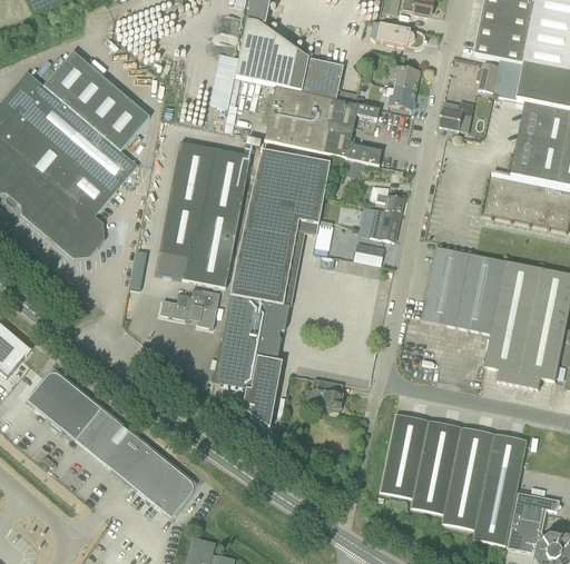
[(384,0),(383,11),(396,13),(399,0),(384,0)]
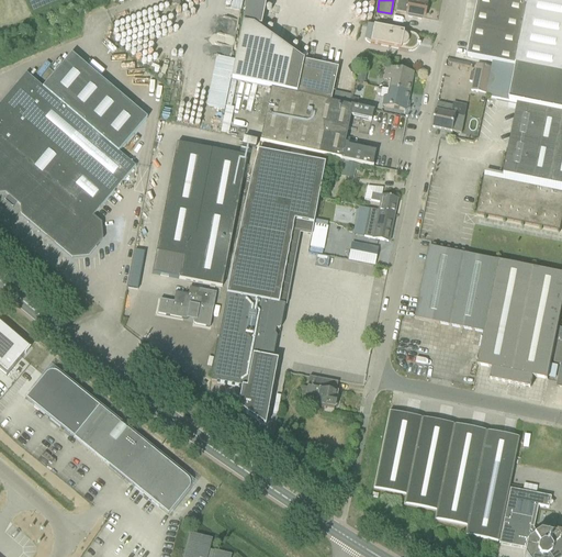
[(406,10),(424,13),(427,0),(424,0),(397,0),(396,7),(406,9),(406,10)]
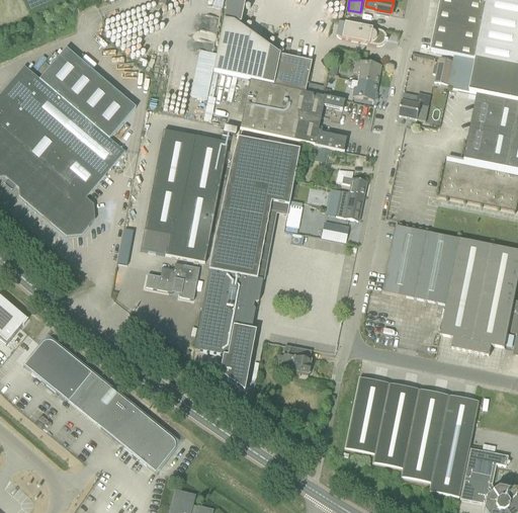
[(476,57),(468,90),(478,92),(517,99),(517,0),(441,0),(431,49),(454,53),(469,56),(476,57)]
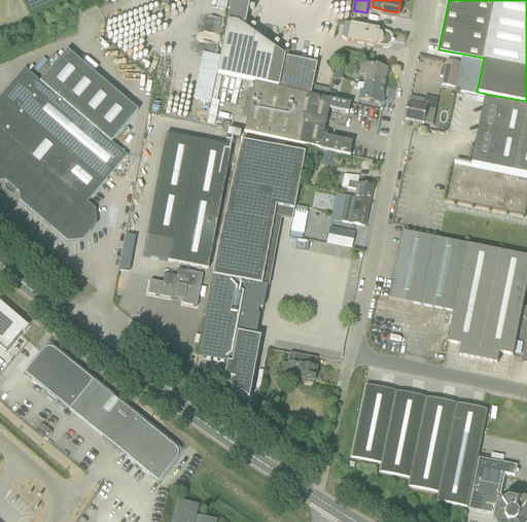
[(277,83),(283,53),(239,15),(229,14),(216,70),(254,78),(277,83)]
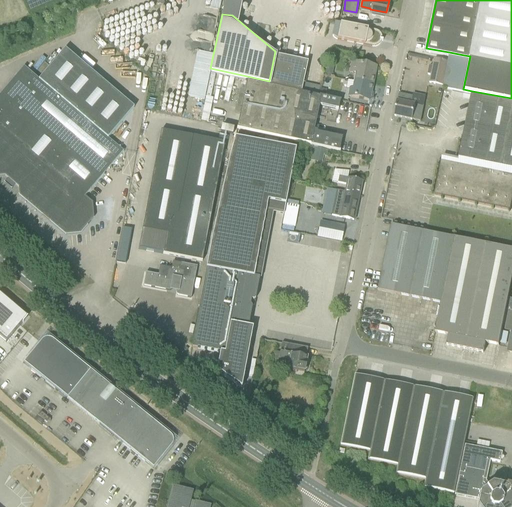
[(379,28),(375,26),(340,19),(339,24),(337,25),(334,26),(333,29),(333,32),(335,34),(337,35),(372,42),(376,42),(379,40),(381,37),(382,34),(381,31),(379,28)]
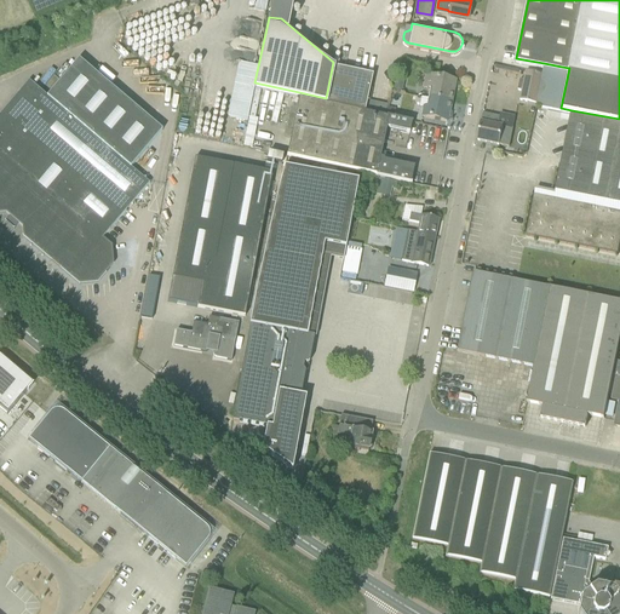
[(97,277),(113,258),(112,241),(102,234),(149,178),(131,162),(162,126),(79,55),(47,91),(29,75),(0,109),(0,207),(6,207),(23,222),(24,231),(80,279),(97,277)]
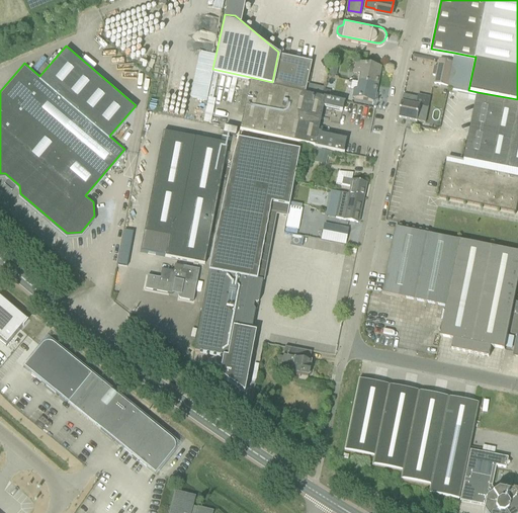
[(278,52),(272,82),(305,89),(312,59),(278,52)]
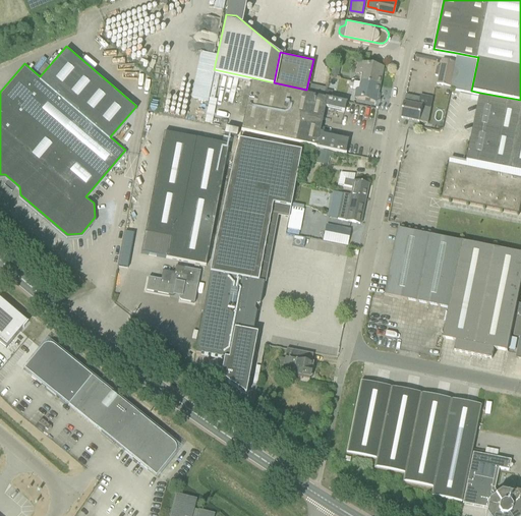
[(438,62),(436,71),(439,72),(437,80),(444,81),(443,87),(451,88),(451,86),(457,59),(443,55),(441,63),(438,62)]
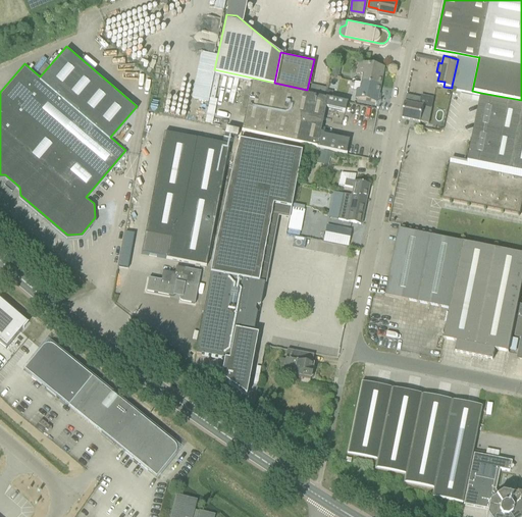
[(379,83),(383,64),(368,61),(359,59),(357,69),(362,70),(361,79),(379,83)]
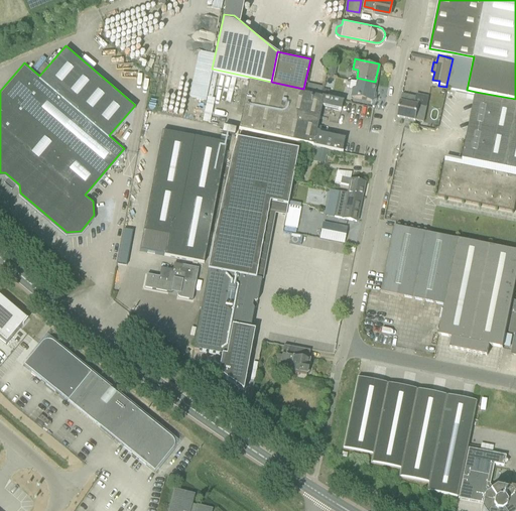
[(335,74),(336,69),(335,66),(329,65),(328,72),(335,74)]
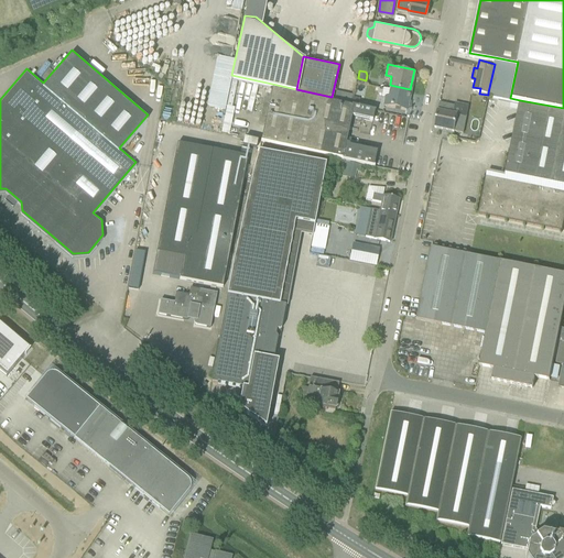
[(342,154),(342,155),(373,162),(377,148),(350,142),(349,140),(346,139),(351,112),(354,102),(332,98),(332,97),(296,89),(272,84),(272,85),(261,137),(337,154),(342,154)]
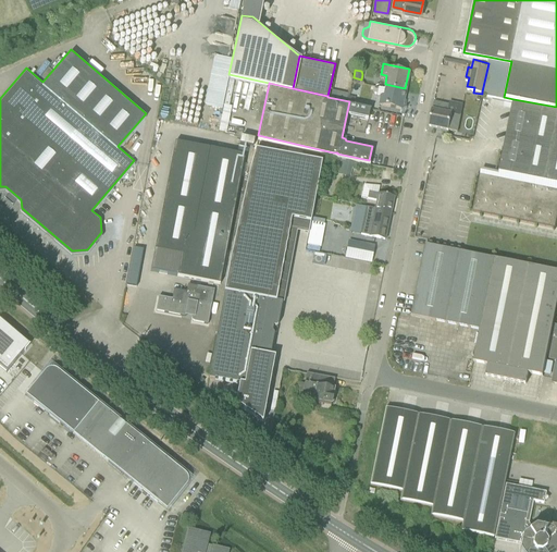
[(381,93),(379,100),(401,106),(405,88),(385,84),(383,93),(381,93)]
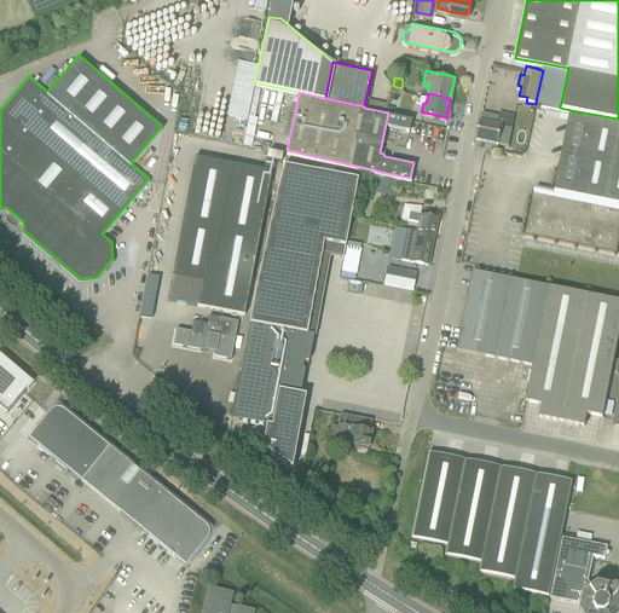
[(393,113),(395,103),(387,102),(386,107),(385,111),(393,113)]
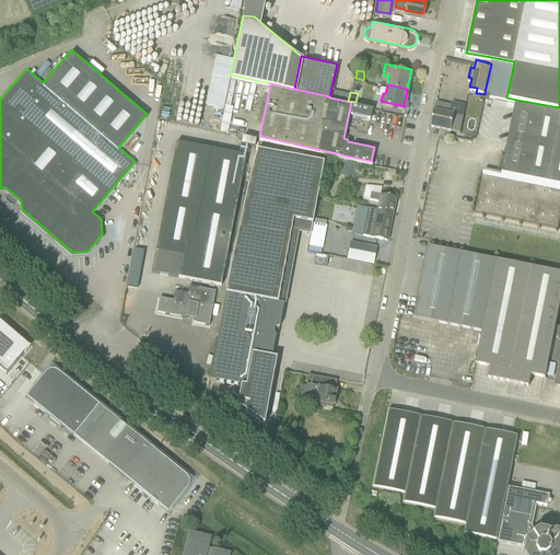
[(452,101),(436,97),(432,123),(451,126),(454,111),(464,112),(466,101),(453,97),(452,101)]
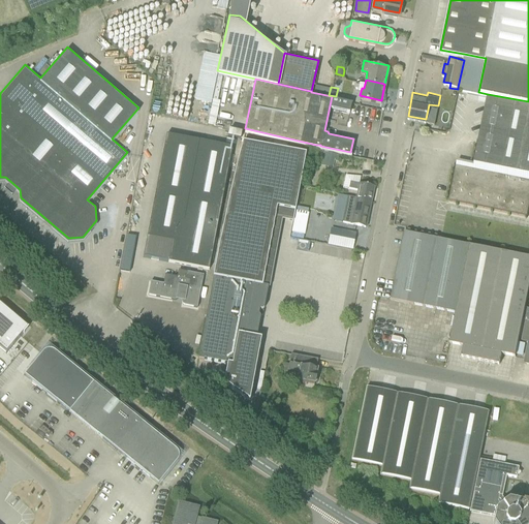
[(457,161),(449,196),(527,213),(528,203),(528,101),(488,94),(481,124),(473,164),(457,161)]
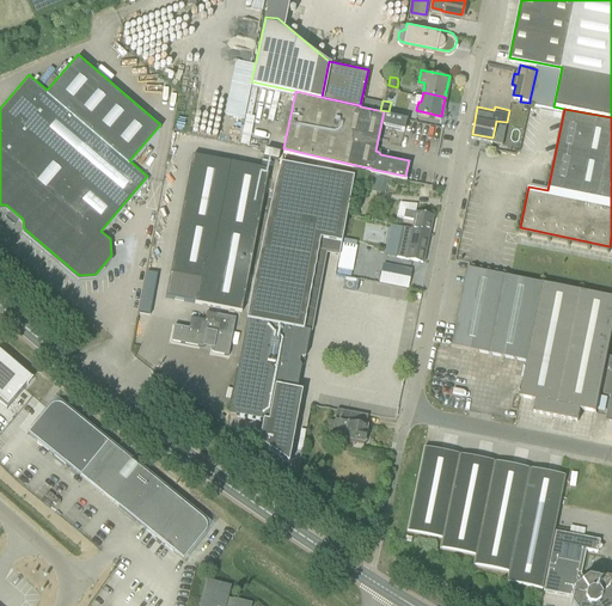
[(407,116),(384,111),(381,122),(404,126),(407,116)]
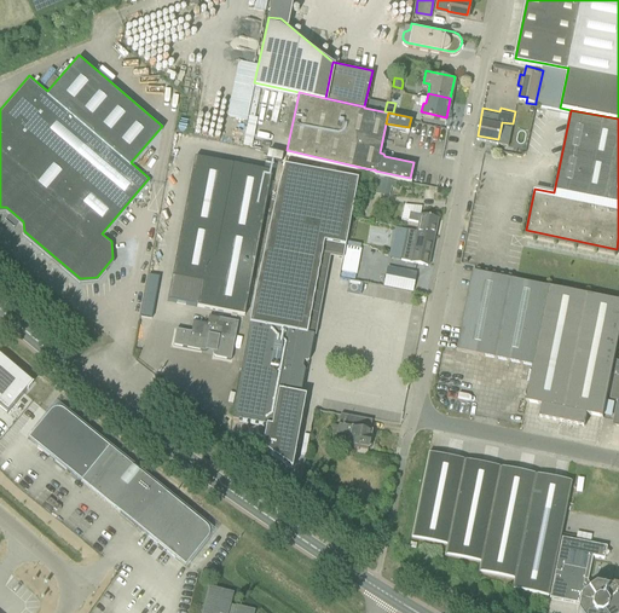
[(268,148),(266,156),(281,158),(283,151),(268,148)]
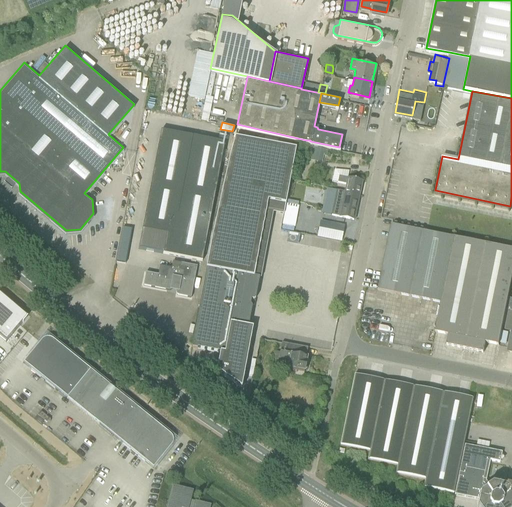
[(161,127),(142,225),(167,230),(169,220),(176,221),(193,133),(161,127)]
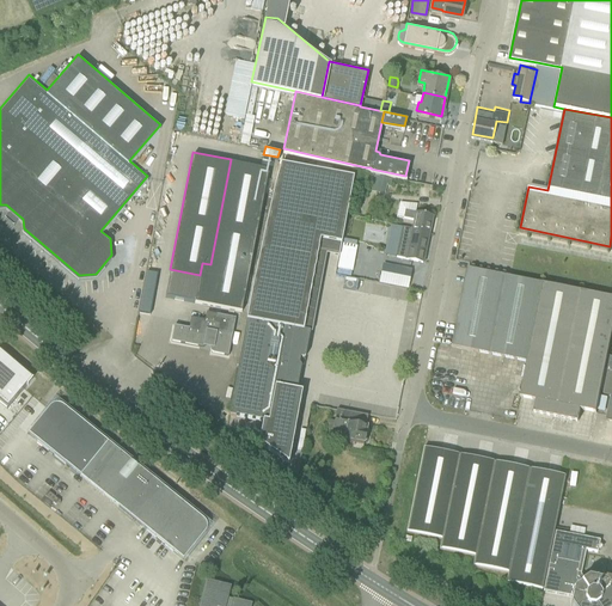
[(262,426),(259,438),(287,454),(301,383),(298,383),(299,377),(297,374),(300,372),(301,362),(304,360),(305,355),(304,354),(306,353),(307,342),(306,340),(308,337),(310,328),(304,326),(306,312),(311,287),(318,248),(340,252),(348,209),(355,171),(281,157),(255,267),(256,267),(230,411),(263,417),(262,426)]
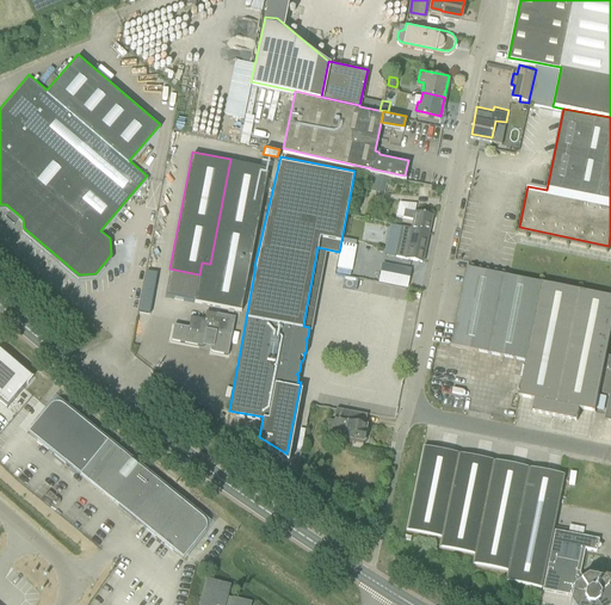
[(195,298),(241,307),(269,166),(230,159),(210,264),(202,263),(199,275),(195,298)]
